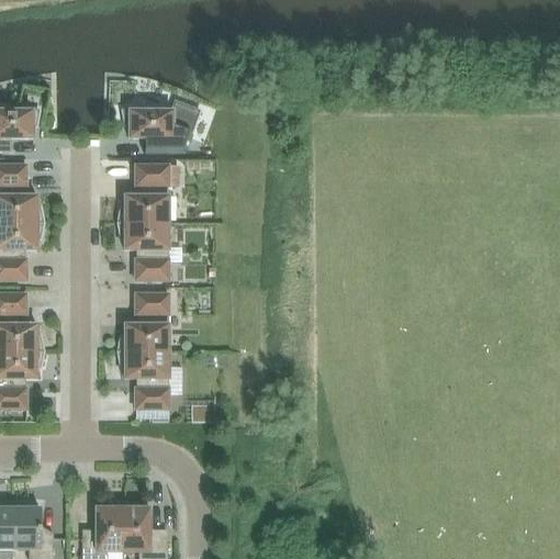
[(175,102),(176,102),(174,109),(140,110),(140,107),(123,110),(126,125),(130,125),(130,137),(149,137),(149,143),(147,143),(147,151),(146,151),(146,153),(187,153),(193,136),(191,135),(201,110),(176,100),(175,102)]
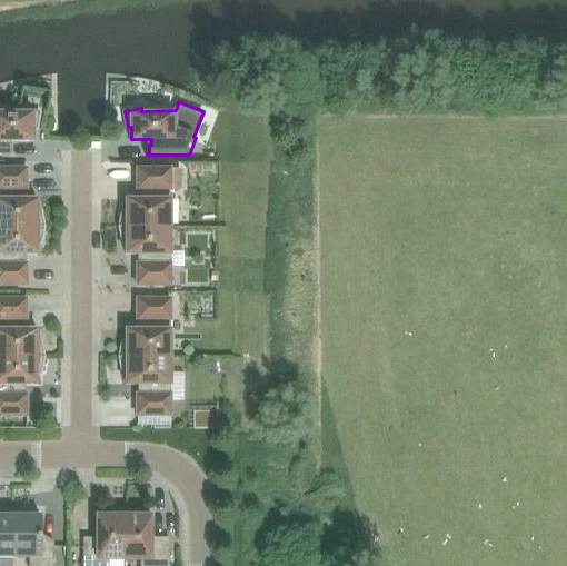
[(25,108),(23,111),(0,110),(0,152),(2,154),(2,139),(33,139),(33,128),(38,128),(40,111),(25,108)]
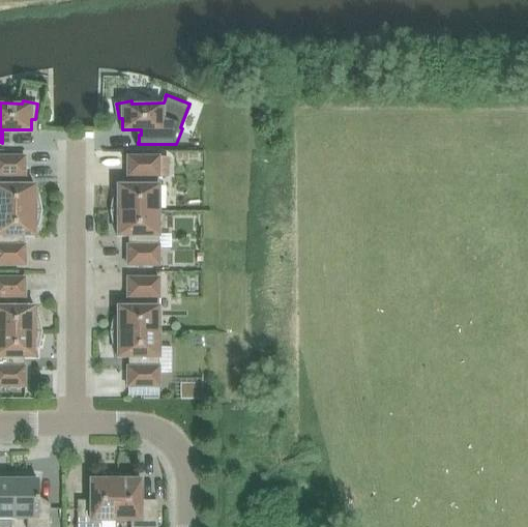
[(202,154),(201,139),(189,140),(189,155),(202,154)]
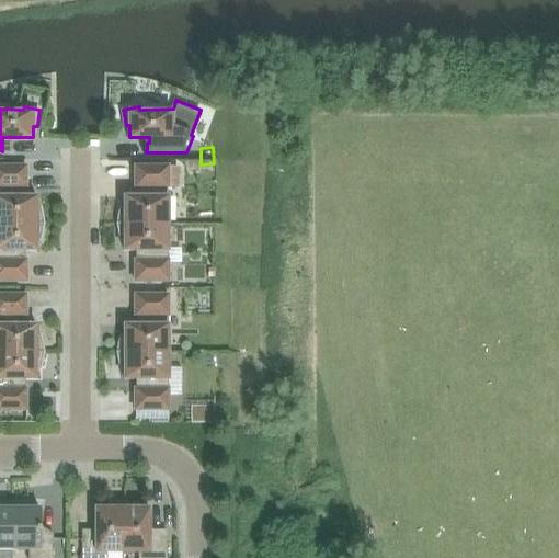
[(0,220),(45,221),(42,205),(37,205),(37,194),(21,194),(21,185),(26,185),(26,164),(0,163),(0,220)]
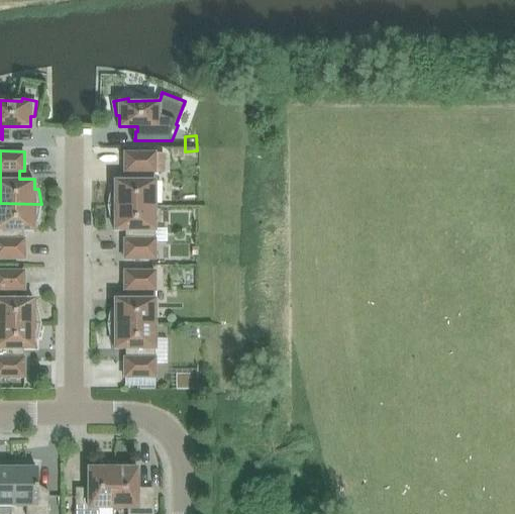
[(109,204),(156,204),(156,151),(125,151),(125,171),(130,171),(130,179),(115,179),(115,189),(112,189),(109,204)]
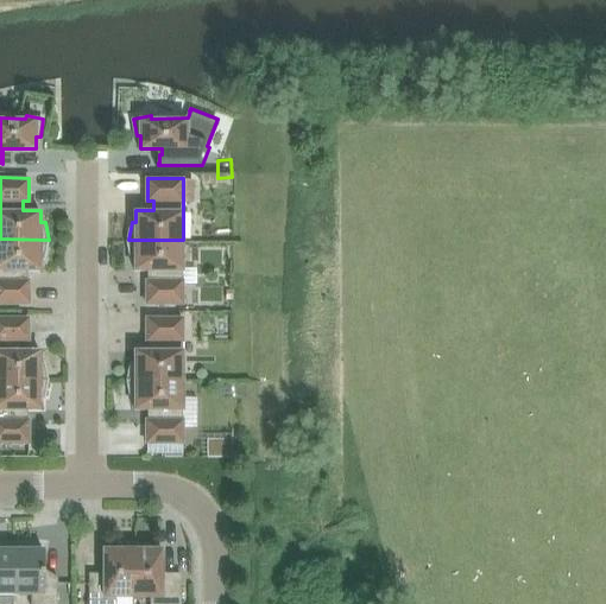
[(40,258),(45,256),(49,240),(0,239),(0,302),(29,302),(29,279),(23,279),(23,269),(40,269),(40,258)]
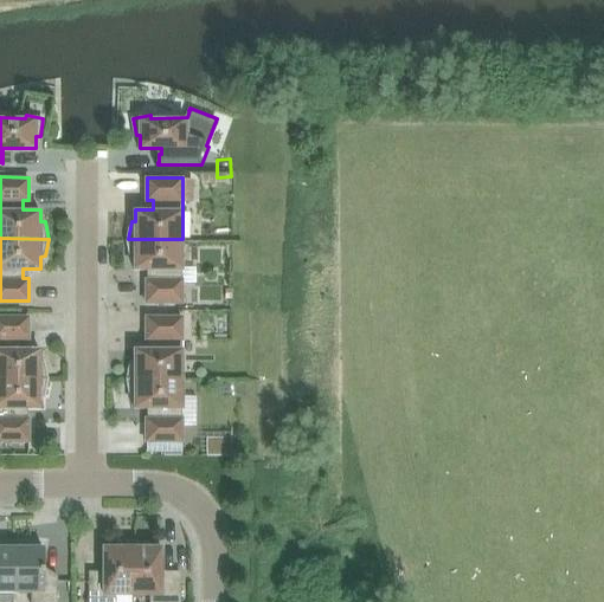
[(128,239),(132,257),(135,257),(135,269),(153,269),(153,278),(147,278),(147,301),(182,301),(182,239),(128,239)]
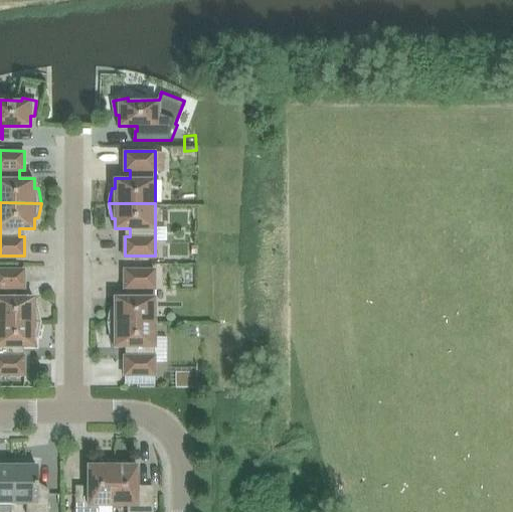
[(0,321),(41,321),(38,307),(34,307),(34,297),(19,297),(19,288),(24,288),(24,269),(0,269),(0,321)]
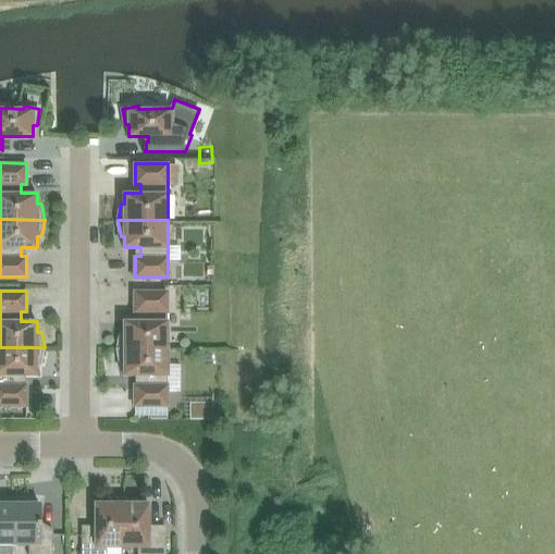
[(116,347),(168,347),(168,291),(135,291),(135,311),(140,311),(140,320),(124,321),(124,332),(121,332),(116,347)]
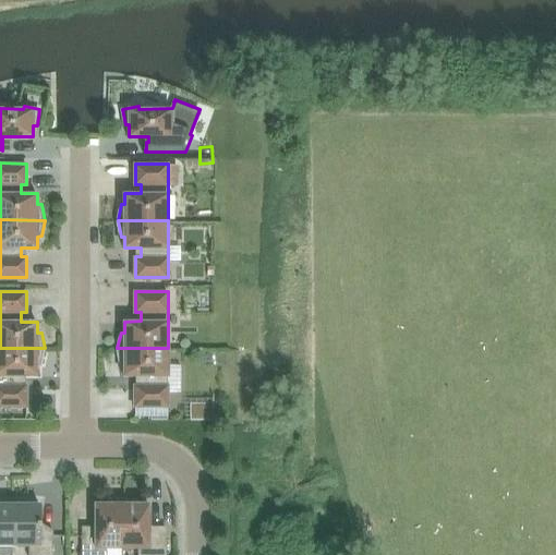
[(0,405),(26,405),(26,384),(21,384),(21,375),(37,375),(37,364),(40,364),(45,348),(0,348),(0,405)]
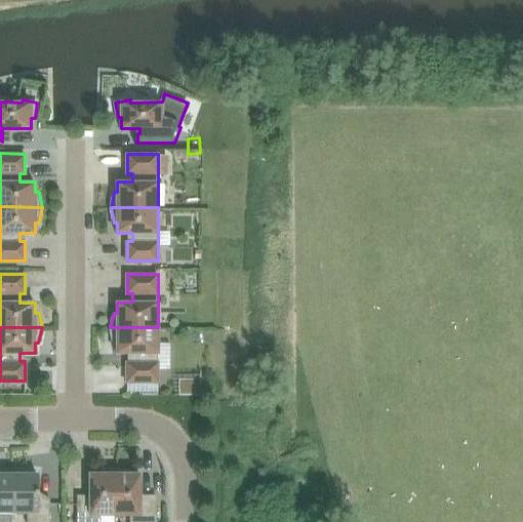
[(110,327),(114,343),(117,343),(117,353),(132,353),(132,361),(127,361),(127,382),(158,380),(158,327),(110,327)]
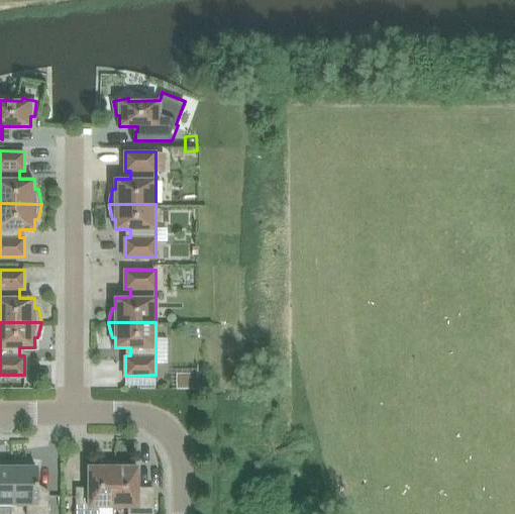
[(0,504),(12,504),(12,459),(0,461),(0,504)]
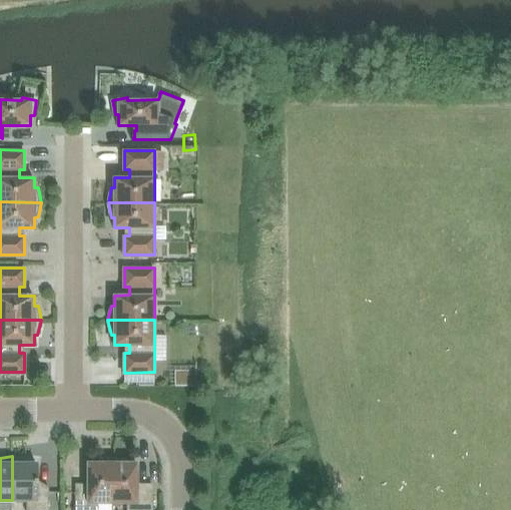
[(12,456),(12,500),(27,500),(26,509),(49,509),(49,486),(37,485),(37,462),(30,462),(30,459),(12,456)]
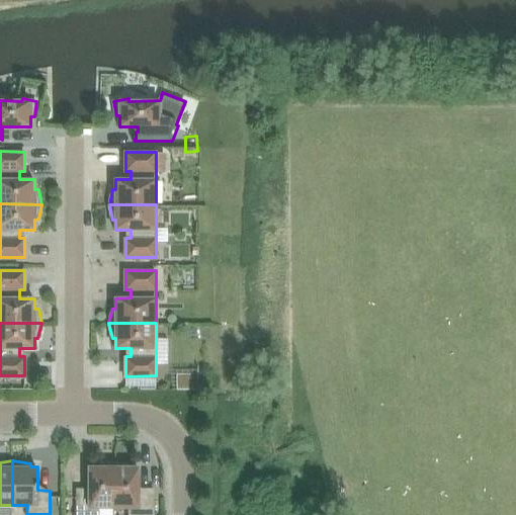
[(98,514),(99,507),(113,507),(113,460),(99,463),(99,466),(89,466),(89,496),(76,496),(76,514),(98,514)]
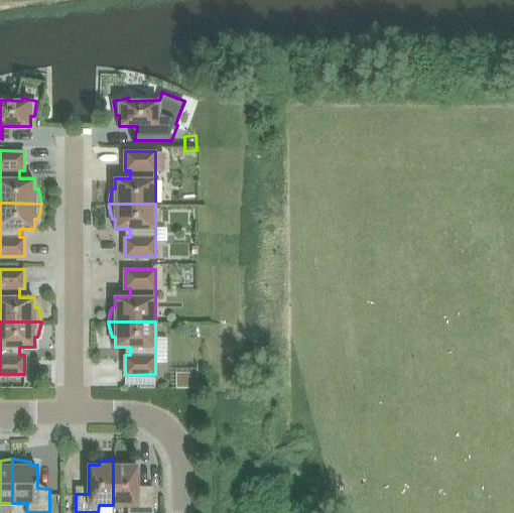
[(113,459),(113,505),(128,505),(127,512),(154,512),(155,494),(138,494),(138,465),(128,465),(128,462),(113,459)]
